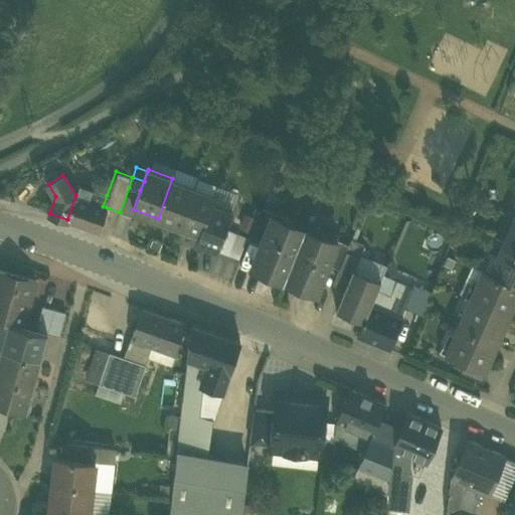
[(129,187),(140,190),(144,181),(133,177),(132,177),(129,187)]
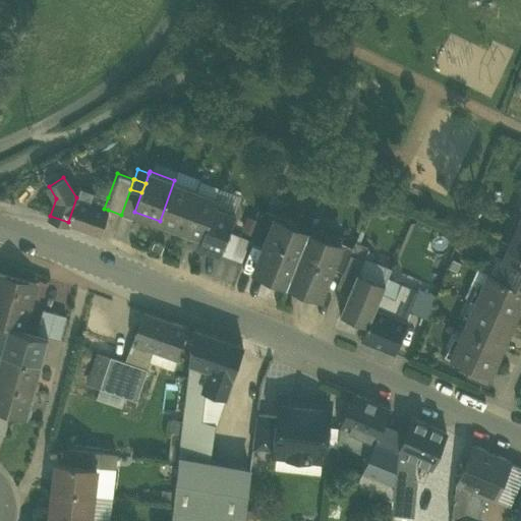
[(160,221),(181,229),(195,188),(174,180),(160,221)]
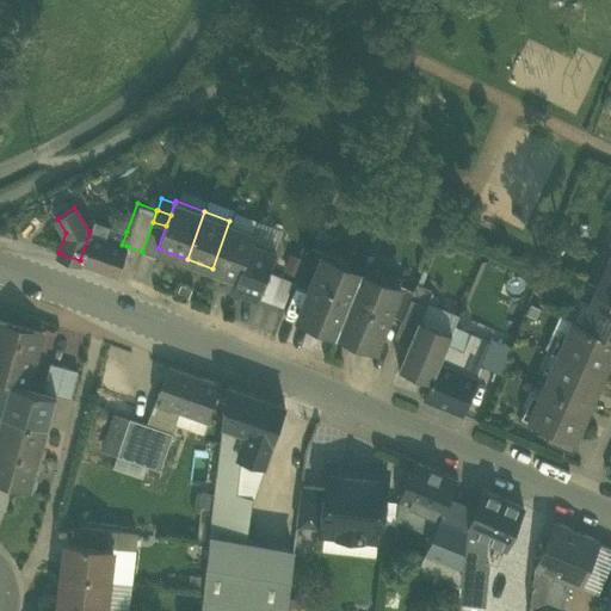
[(232,251),(246,255),(251,240),(254,230),(258,221),(234,213),(230,222),(229,221),(213,269),(223,273),(232,251)]
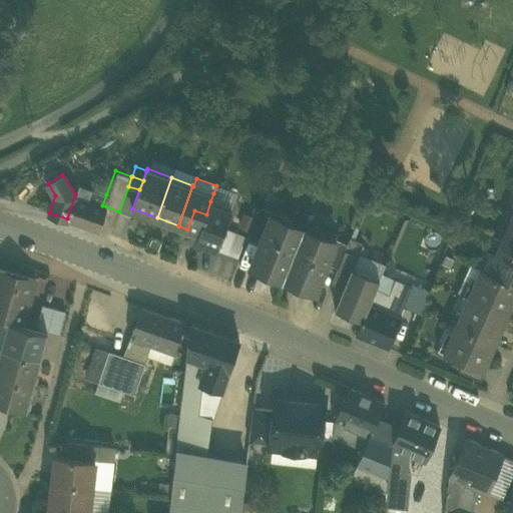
[(139,189),(128,186),(119,211),(130,215),(132,208),(139,189)]
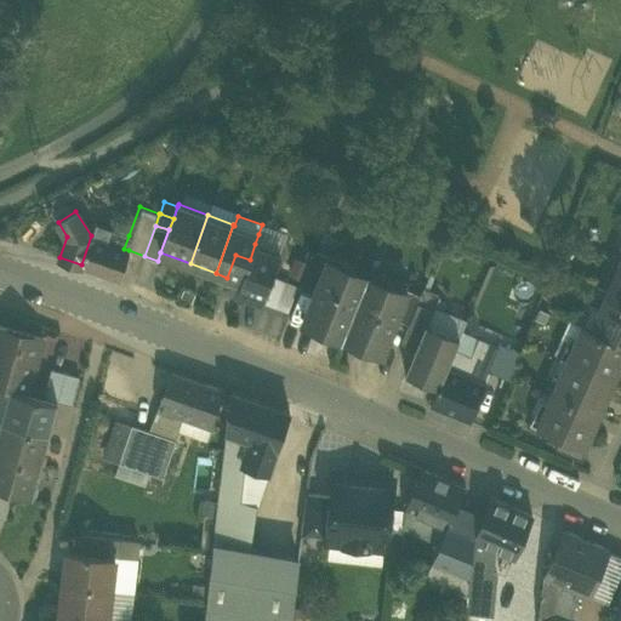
[(109,228),(104,241),(107,241),(97,269),(113,275),(119,278),(121,269),(129,250),(124,249),(129,235),(109,228)]
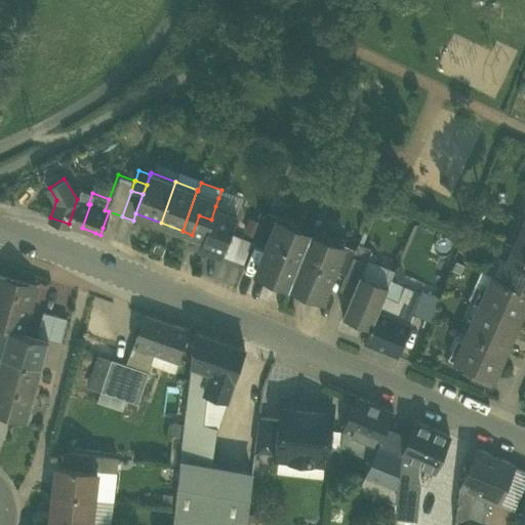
[(69,224),(82,228),(90,204),(88,204),(77,199),(69,224)]
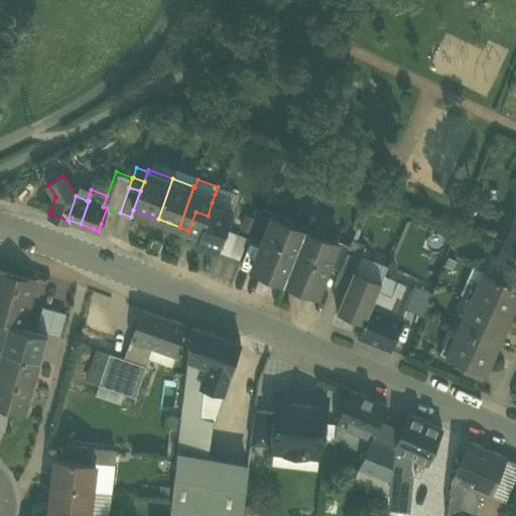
[(233,211),(212,203),(208,216),(198,242),(218,250),(226,229),(233,211)]
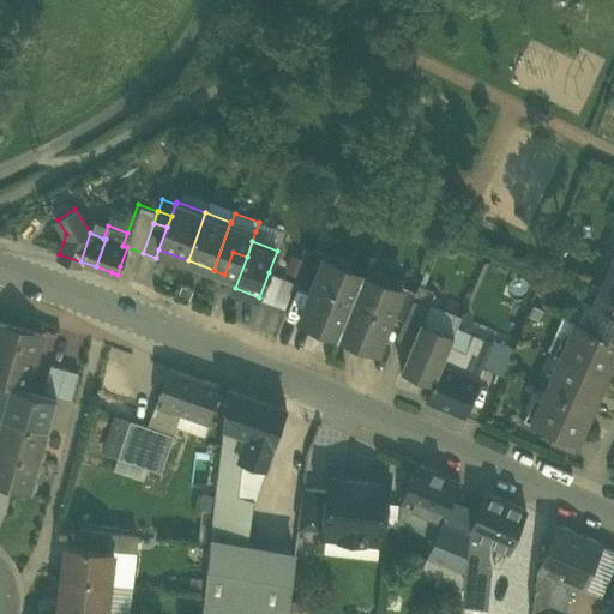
[(300,278),(313,283),(325,254),(313,250),(312,248),(300,278)]
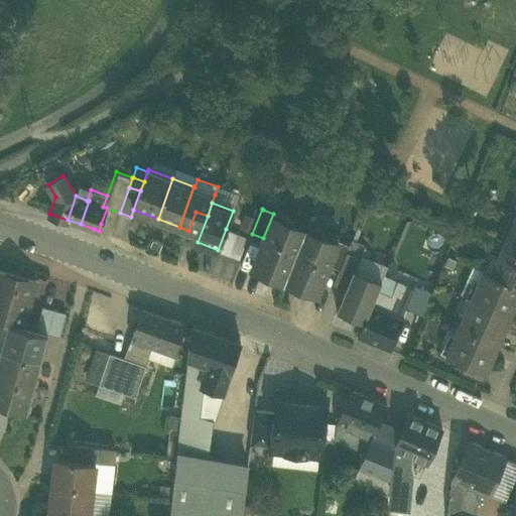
[(185,238),(198,242),(208,216),(196,212),(188,231),(185,238)]
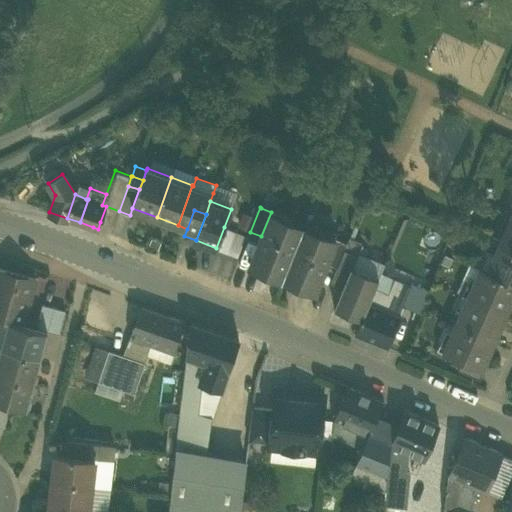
[(250,264),(282,277),(303,225),(271,212),(261,236),(250,264)]
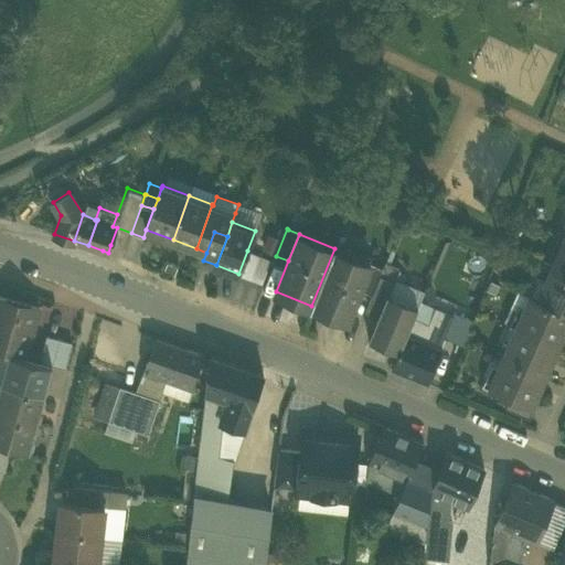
[(564,273),(564,237),(552,267),(564,273)]
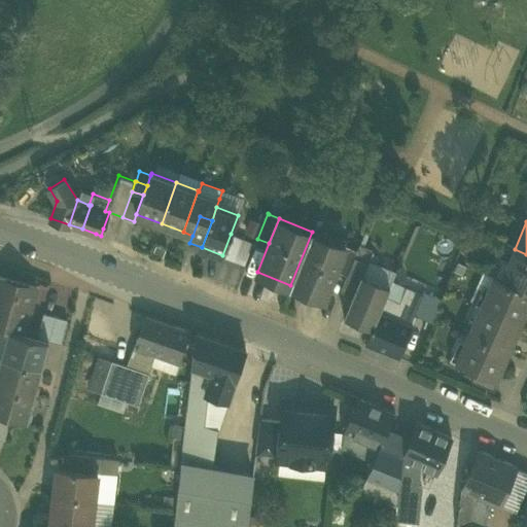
[(346,245),(312,232),(290,285),(324,299),(336,270),(346,245)]
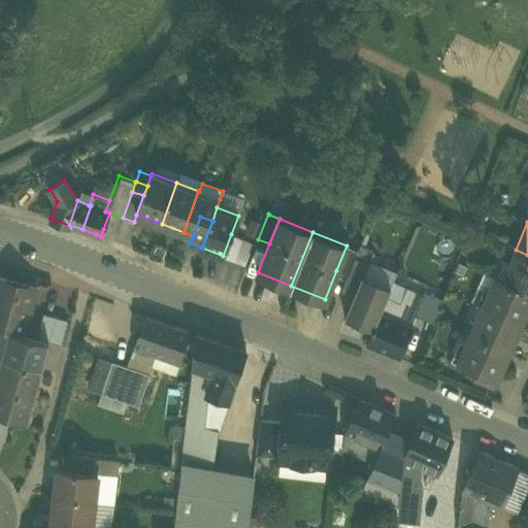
[(223,256),(234,260),(242,238),(231,234),(223,256)]
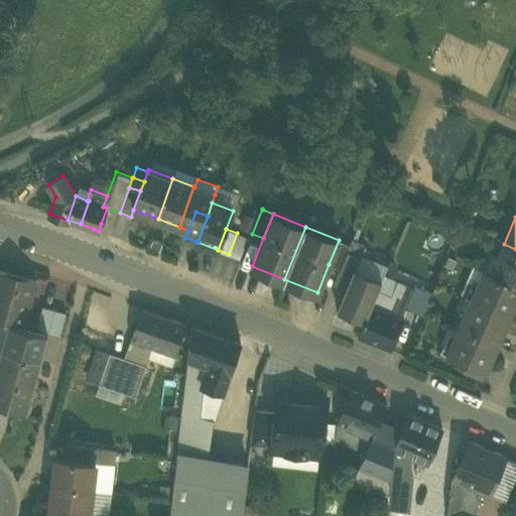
[(248,237),(237,233),(229,254),(240,258),(248,237)]
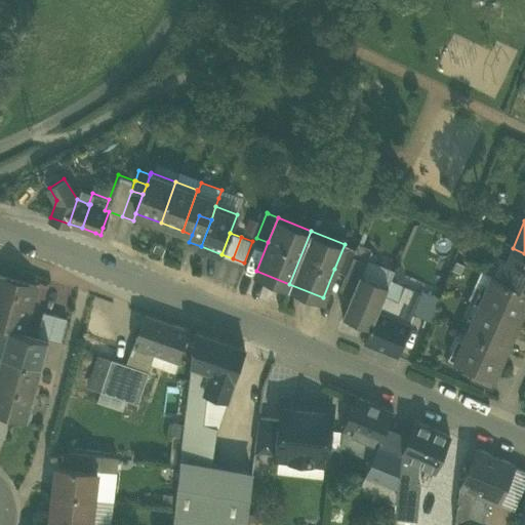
[(334,269),(346,274),(353,255),(356,248),(345,244),(334,269)]
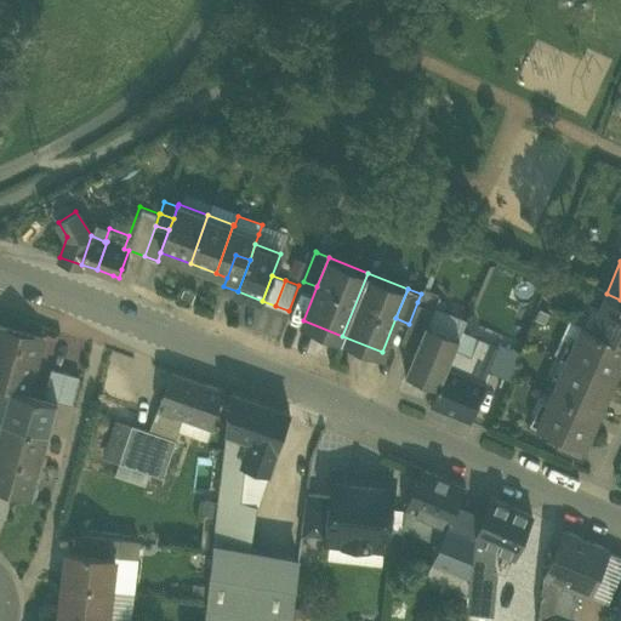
[(620,300),(607,294),(592,328),(620,340),(620,300)]
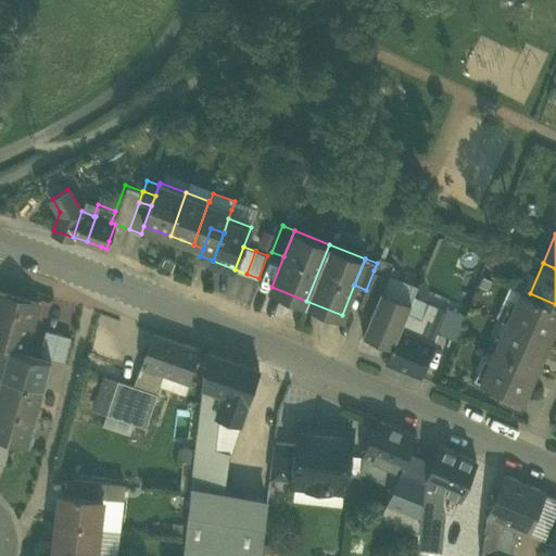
[(389,277),(374,270),(359,306),(373,312),(381,289),(383,290),(389,277)]
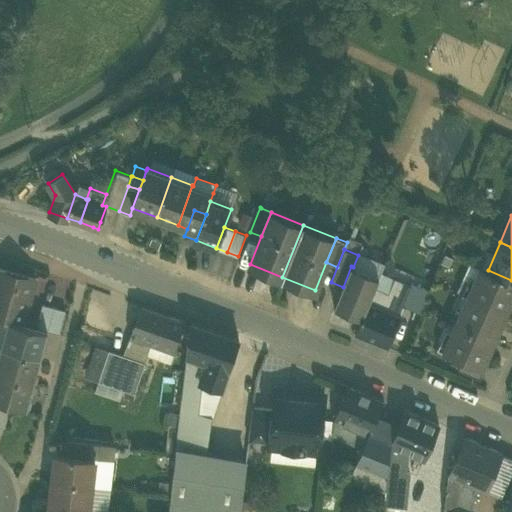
[(334,307),(362,318),(369,302),(375,289),(379,278),(353,267),(351,266),(343,287),(334,307)]
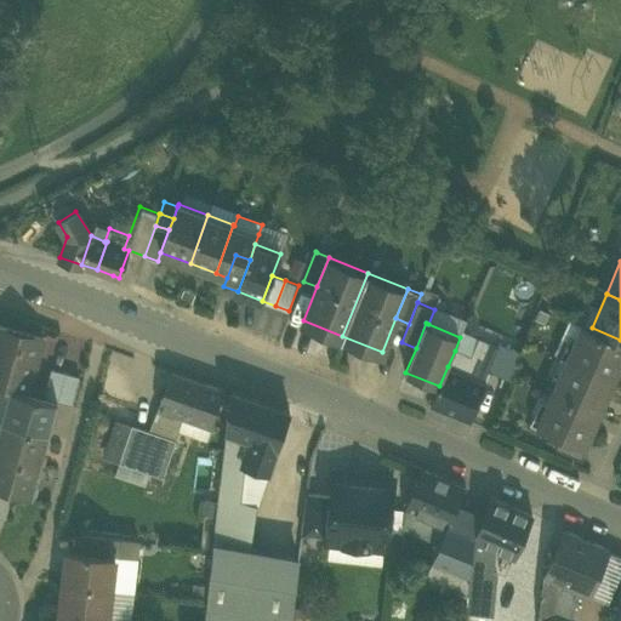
[(613,377),(620,358),(620,340),(592,328),(584,324),(569,358),(613,377)]
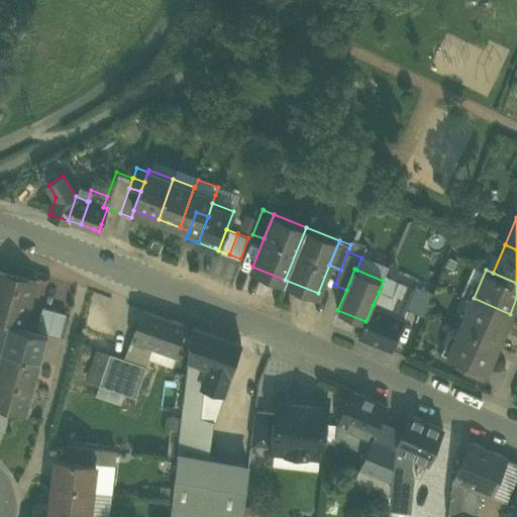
[(0,320),(8,323),(23,327),(36,281),(0,271),(0,320)]
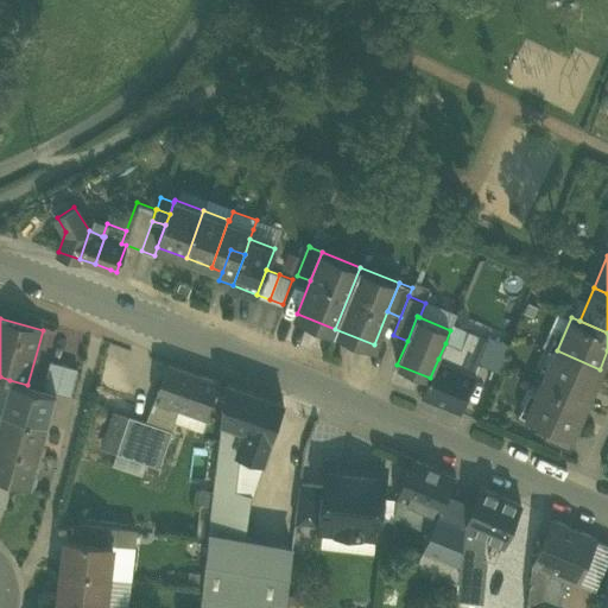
[(468,348),(460,368),(474,374),(480,362),(479,362),(488,341),(487,341),(474,335),(468,348)]
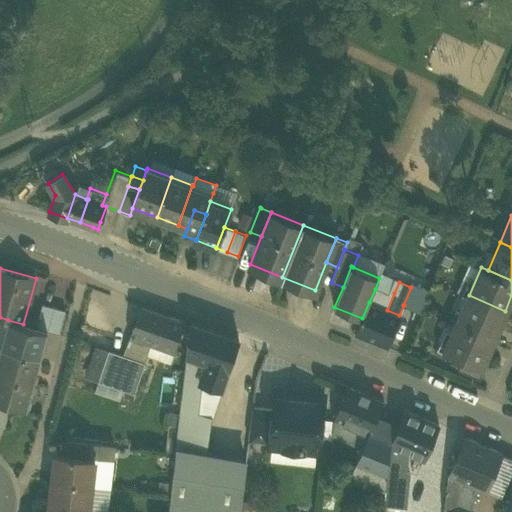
[(404,305),(420,312),(429,290),(412,283),(410,287),(411,287),(403,305),(404,305)]
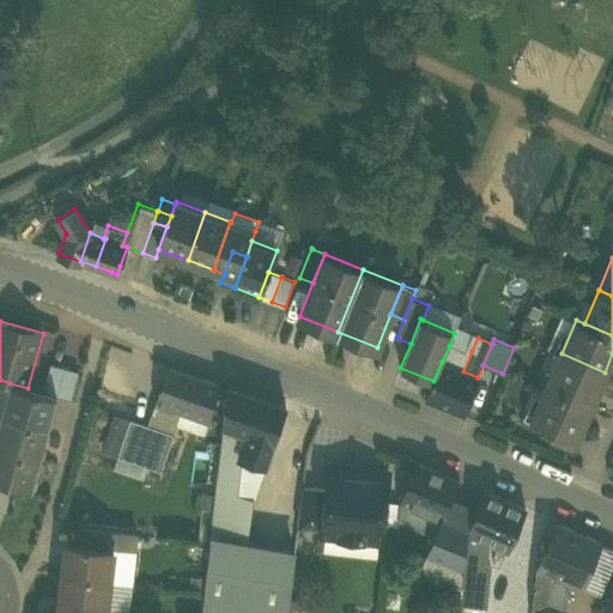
[(463,371),(472,351),(466,349),(465,352),(449,346),(442,362),(463,371)]
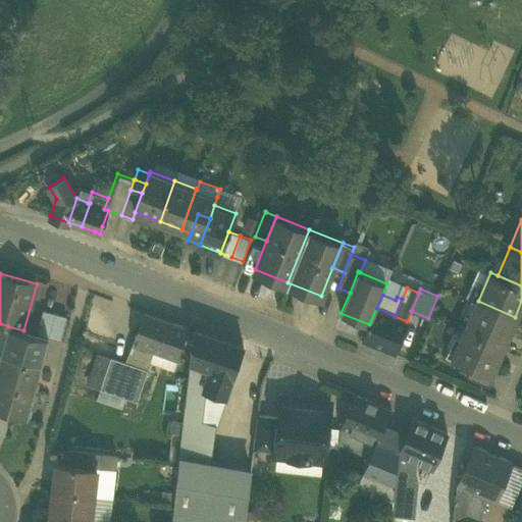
[(503,346),(515,317),(478,301),(466,329),(503,346)]
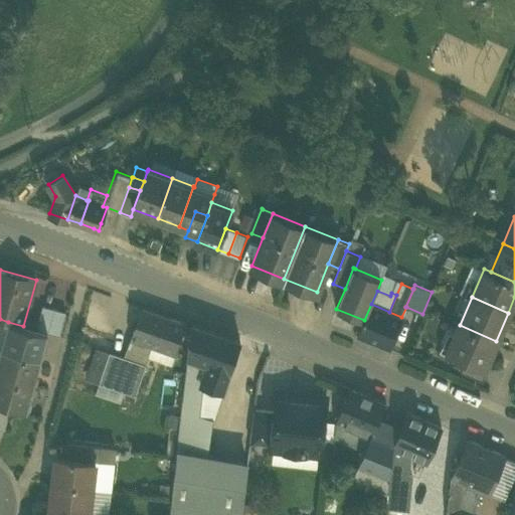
[(402,317),(401,317),(389,312),(371,304),(364,320),(358,335),(389,348),(402,317)]
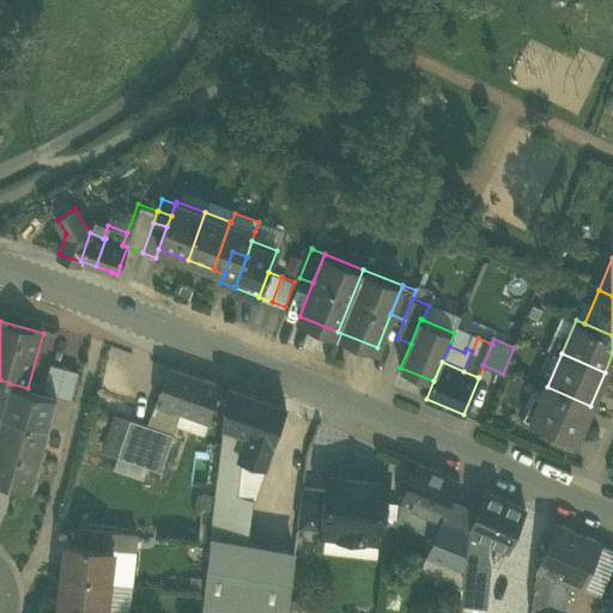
[(56,395),(72,400),(79,372),(52,364),(44,393),(56,395)]
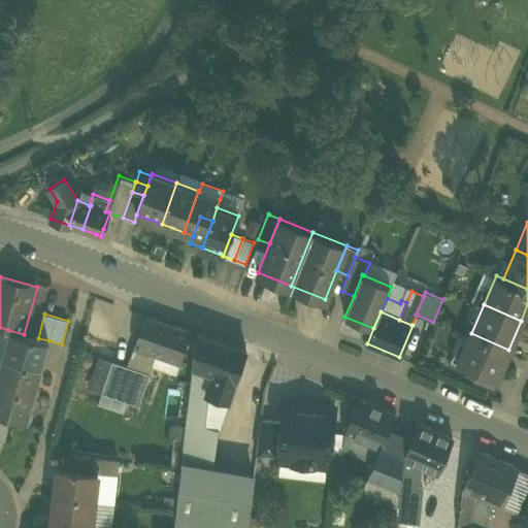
[(134,348),(179,364),(191,331),(145,315),(134,348)]
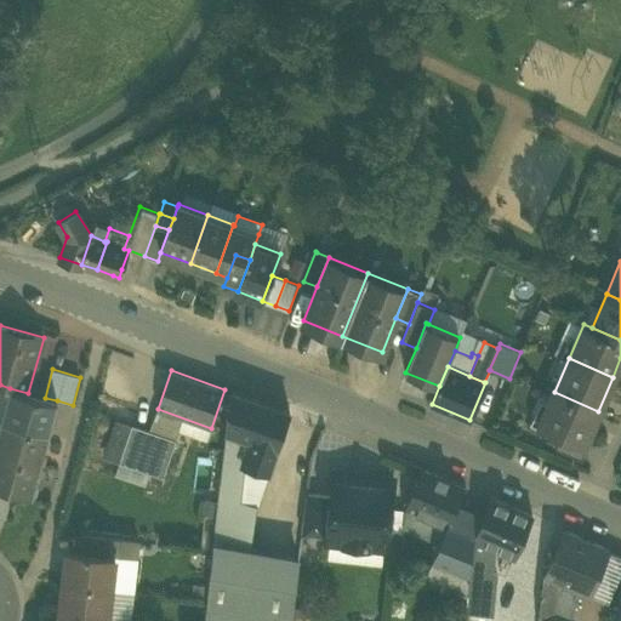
[(0,385),(0,419),(1,420),(10,388),(0,385)]
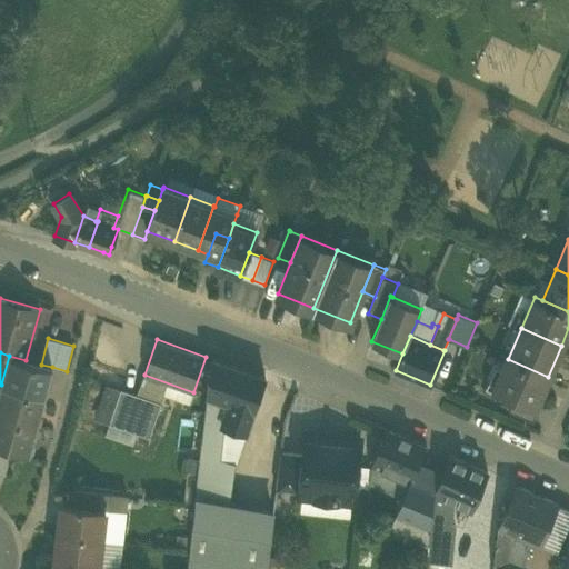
[(9,356),(1,385),(45,396),(52,367),(41,365),(26,360),(9,356)]
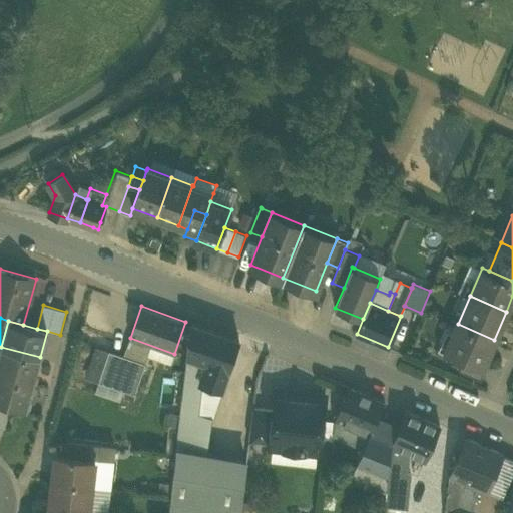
[(183,399),(200,401),(203,377),(224,384),(238,341),(192,324),(183,399)]
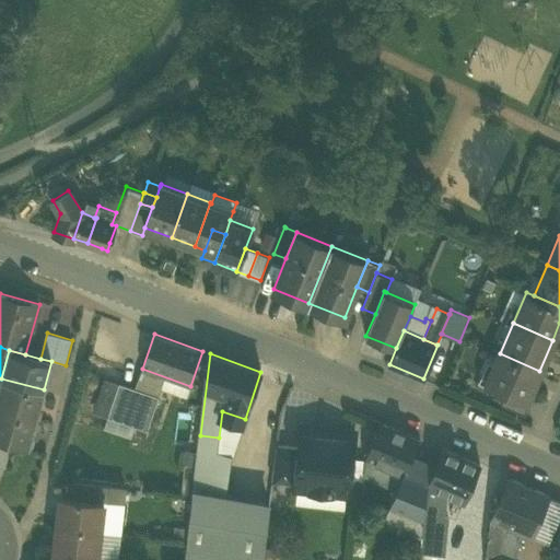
[(526,401),(539,371),(500,353),(486,384),(506,393),(526,401)]
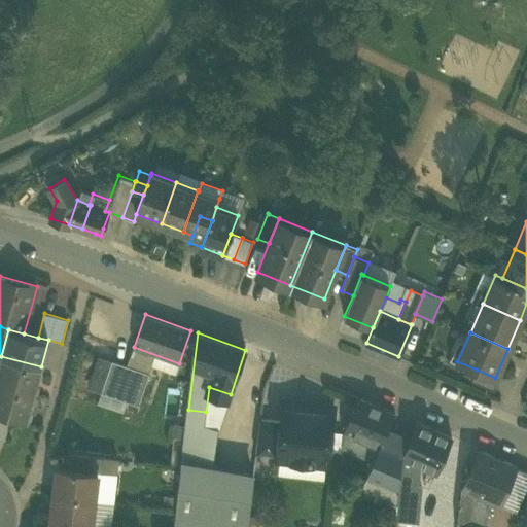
[(1,356),(0,361),(0,383),(34,393),(41,366),(1,356)]
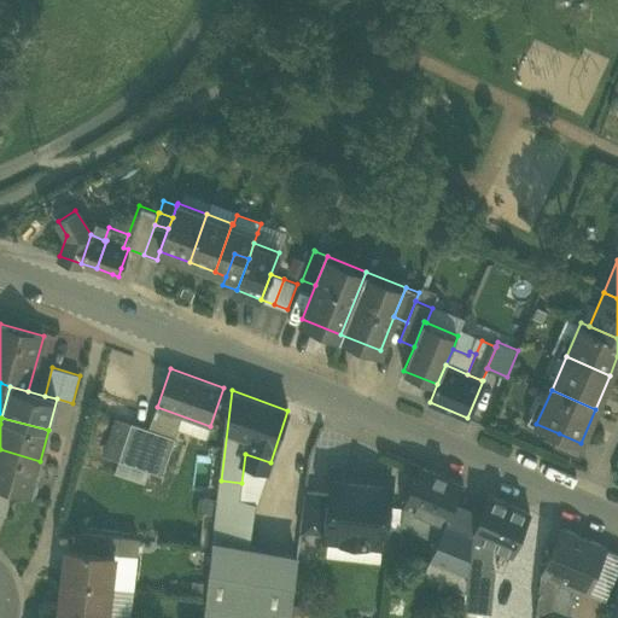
[(118,460),(163,476),(175,437),(132,423),(118,460)]
